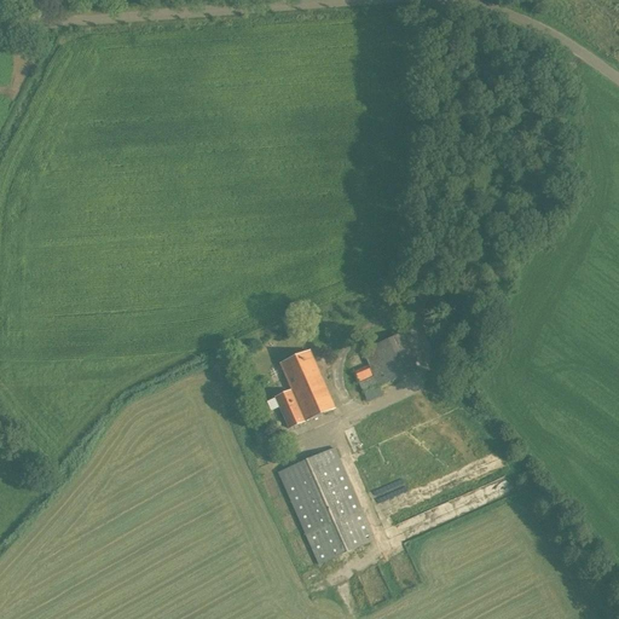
[(362,352),(379,387),(417,370),(401,334),(362,352)]
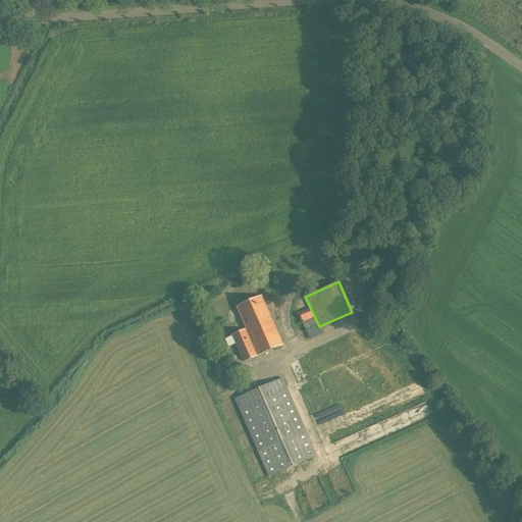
[(231,335),(244,362),(282,345),(261,296),(236,307),(246,329),(231,335)]
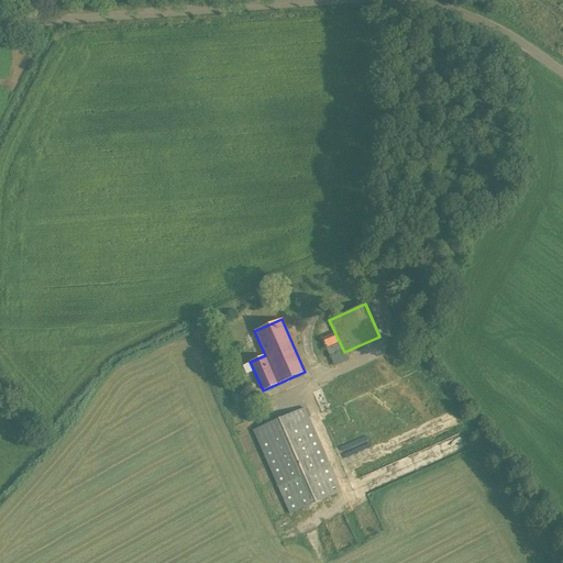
[(322,339),(327,348),(338,342),(333,333),(322,339)]
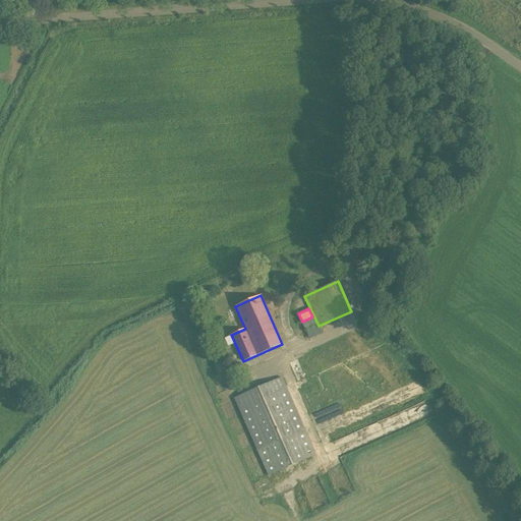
[(233,398),(268,476),(316,455),(282,378),(233,398)]
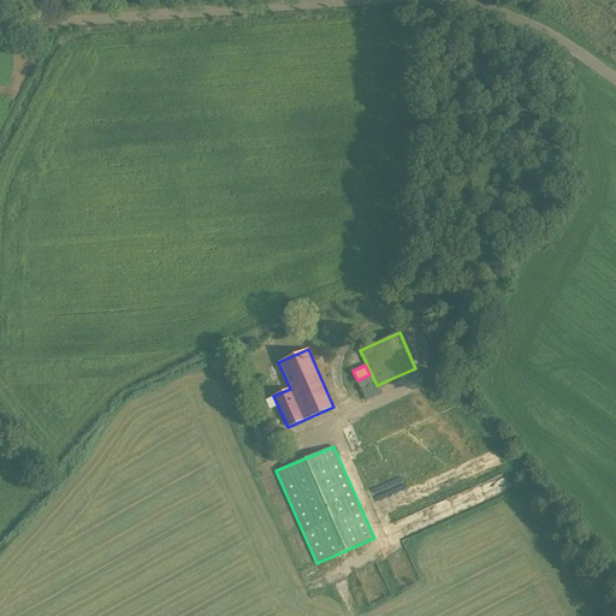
[(395,481),(373,490),(378,501),(398,491),(395,481)]
